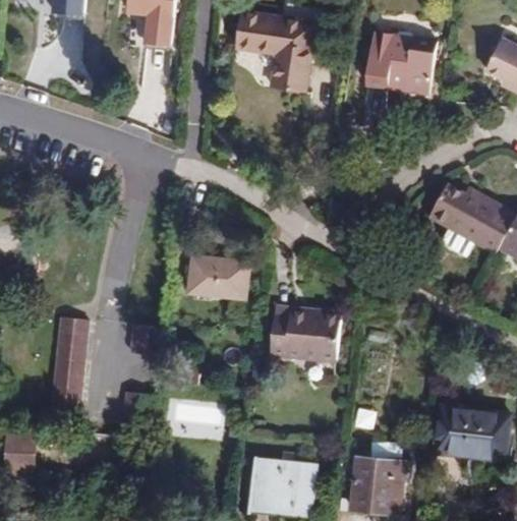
[(84,0),(53,0),(53,12),(83,14),(84,0)]
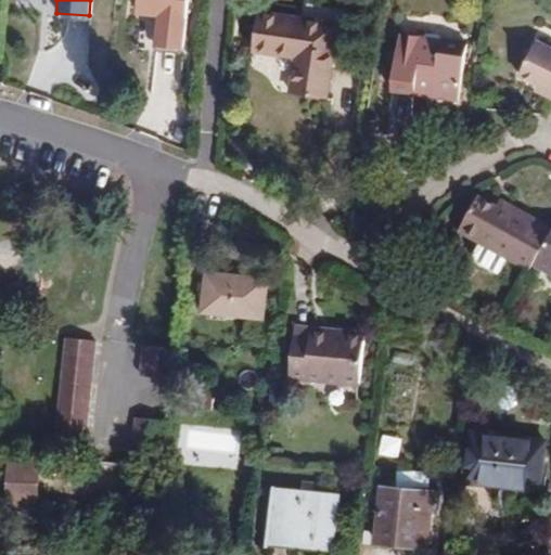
[(184,0),(135,0),(133,12),(155,14),(152,44),(180,48),(184,0)]
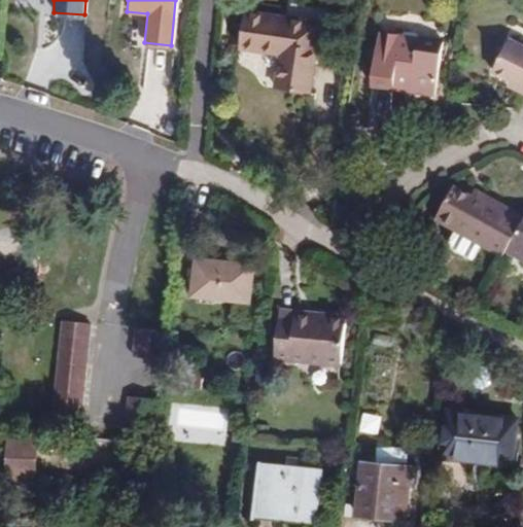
[(316,24),(242,12),(236,47),(278,54),(273,89),(306,94),(316,24)]
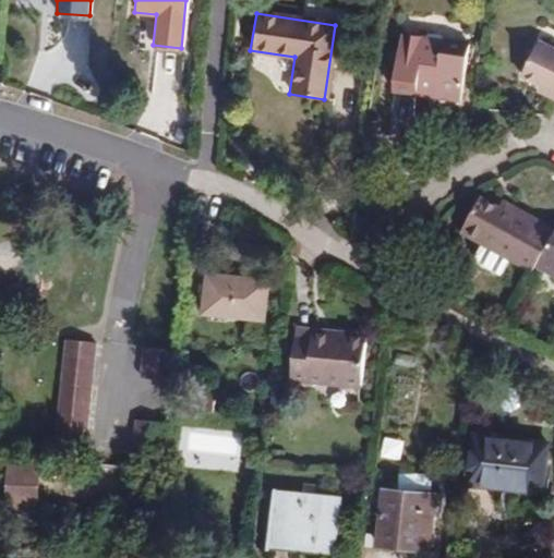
[(553,45),(553,35),(540,29),(536,37),(553,45)]
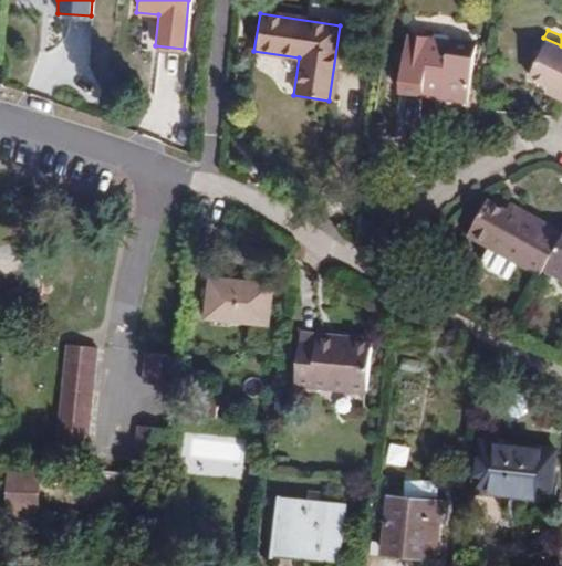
[(437,100),(465,103),(471,45),(445,42),(444,35),(433,33),(426,39),(403,35),(395,93),(419,96),(420,88),(438,91),(437,100)]
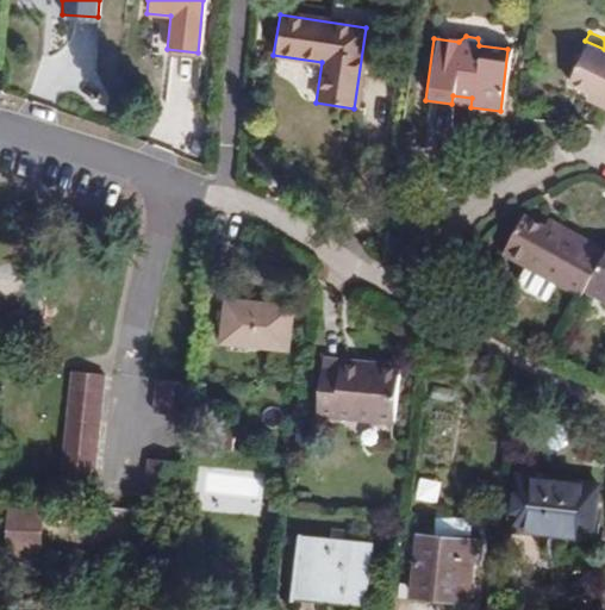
[(604,109),(604,54),(584,44),(566,82),(585,92),(603,100),(600,107),(604,109)]
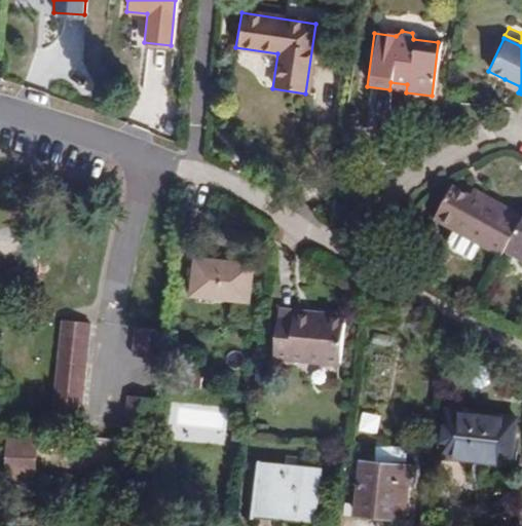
[(501,84),(518,92),(520,86),(505,79),(501,84)]
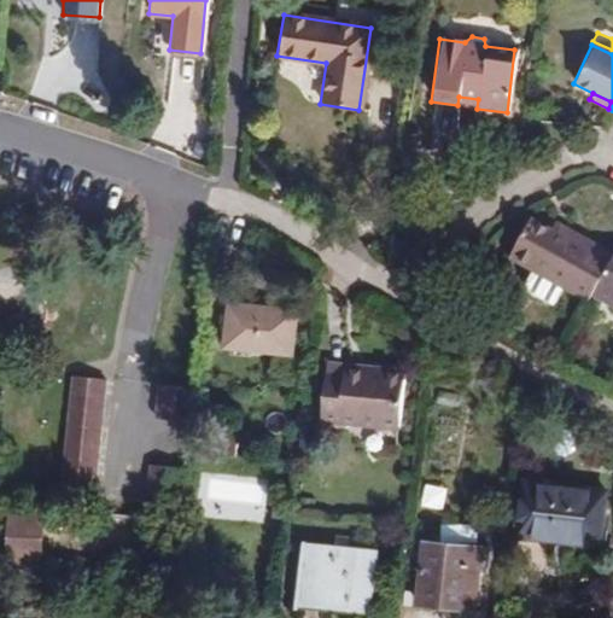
[(506,257),(584,301),(588,295),(611,255),(570,232),(566,239),(548,228),(529,216),(506,257)]
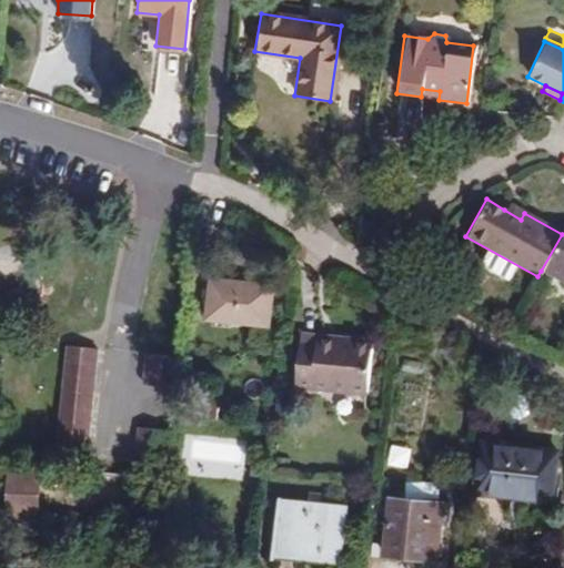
[(521,220),(524,213),(507,203),(504,210),(521,220)]
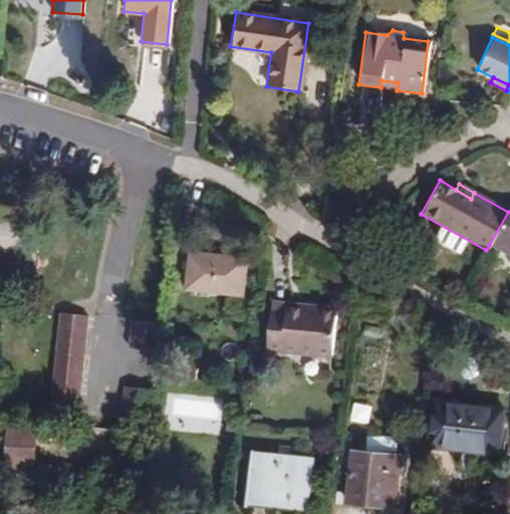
[(509,207),(508,212),(489,245),(509,256),(509,207)]
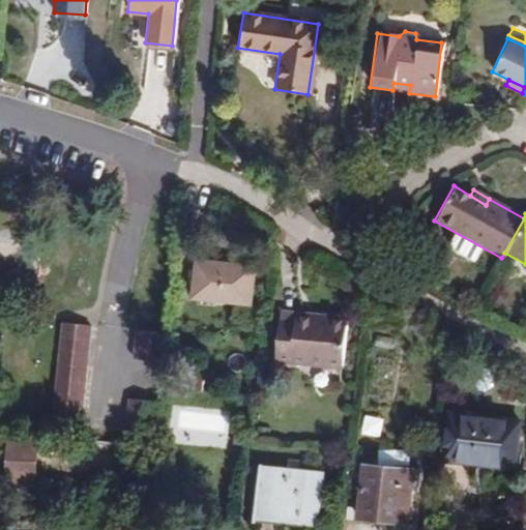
[(252,266),(194,260),(190,298),(247,303),(252,266)]
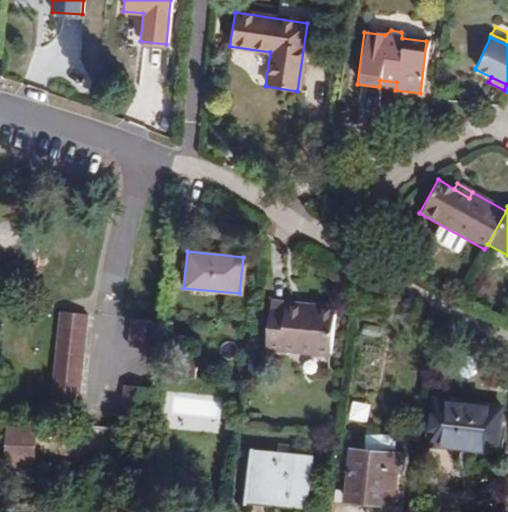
[(282,314),(267,312),(262,351),(328,357),(332,319),(302,316),(303,310),(283,308),(282,314)]
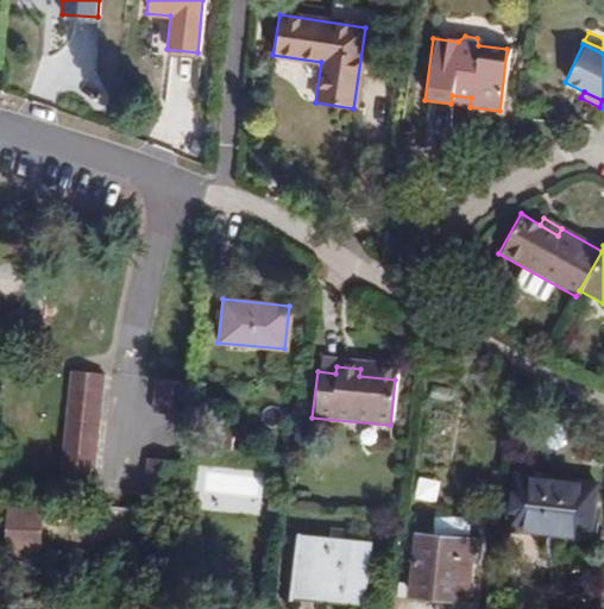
[(61,481),(92,484),(104,374),(74,370),(61,481)]
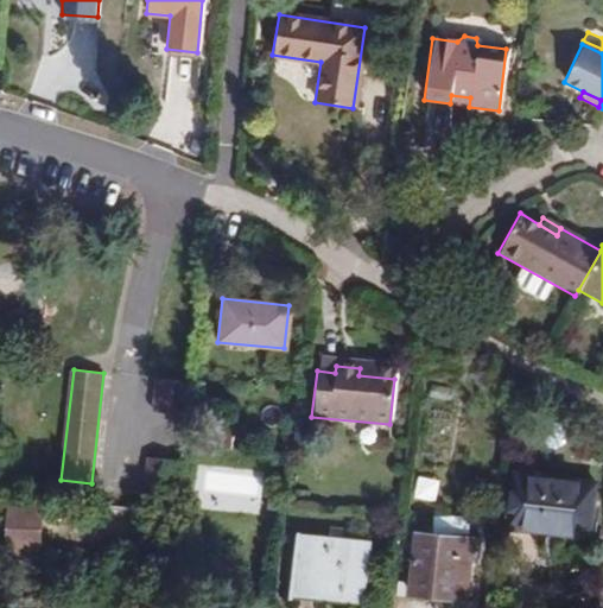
[(184,382),(152,379),(148,412),(182,415),(184,382)]
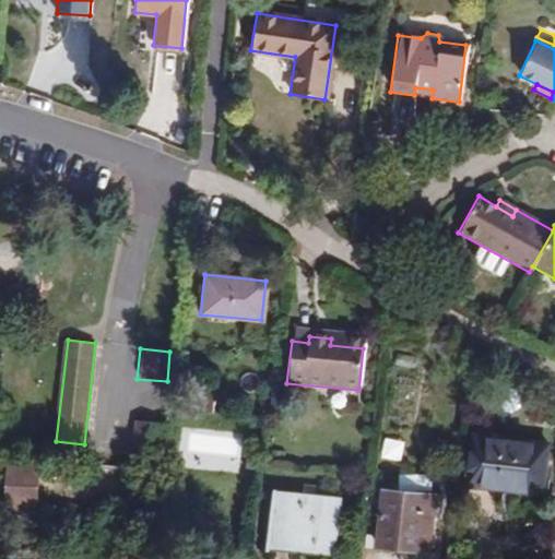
[(163,424),(133,420),(130,450),(161,453),(163,424)]
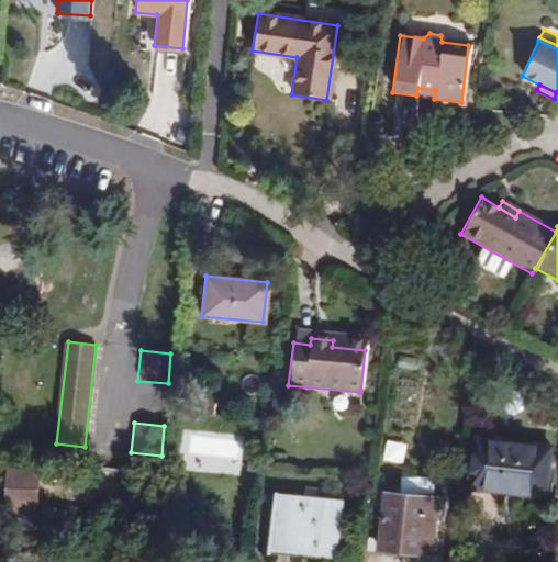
[(54,460),(82,463),(85,447),(56,444),(54,460)]
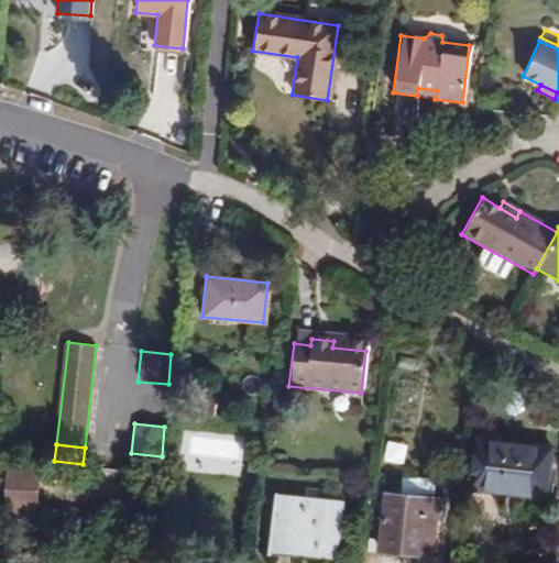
[(511,497),(543,500),(546,451),(473,444),(469,487),(511,492),(511,497)]
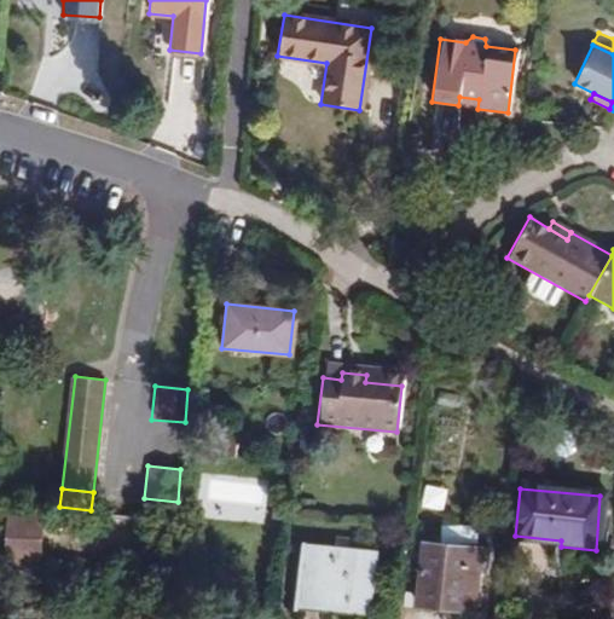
[(9,504),(6,556),(41,559),(44,505),(9,504)]
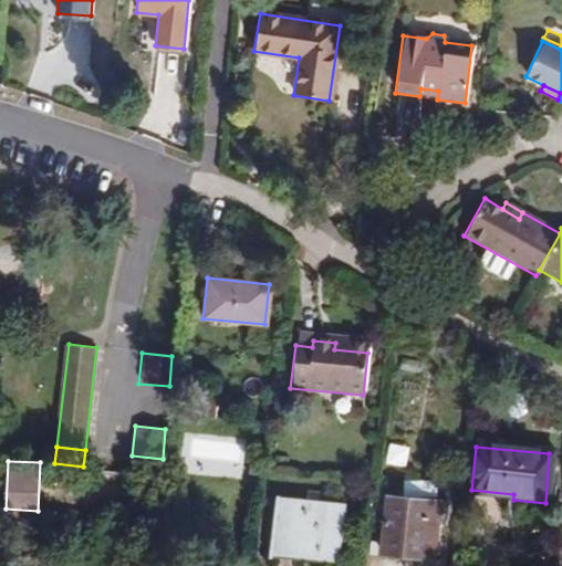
[(344,504),(277,498),(272,549),(339,556),(344,504)]
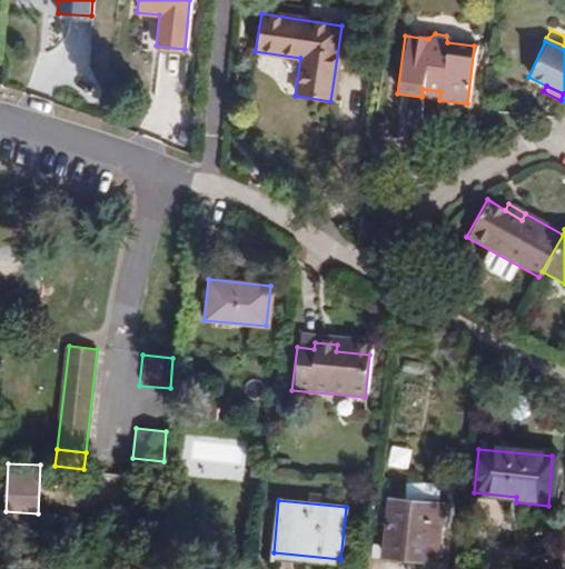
[(439,506),(387,500),(383,556),(434,561),(439,506)]
